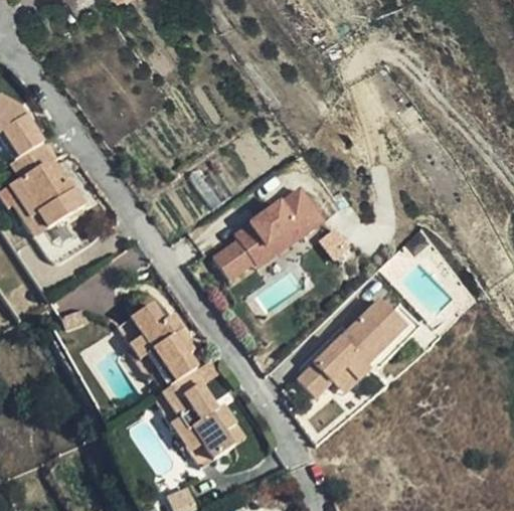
[(18,159),(47,141),(24,104),(0,92),(0,133),(2,134),(18,159)]
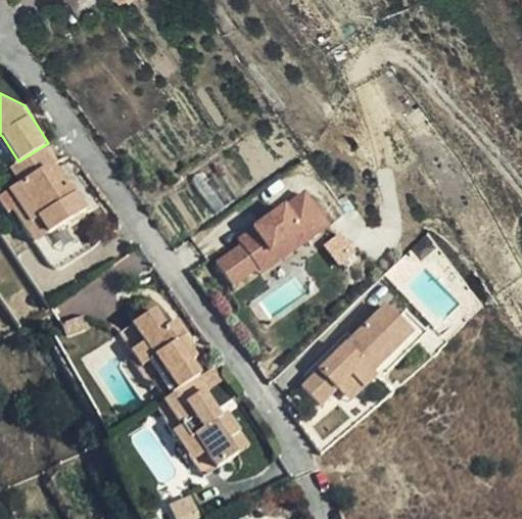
[(215,211),(305,148),(276,105),(185,170),(215,211)]
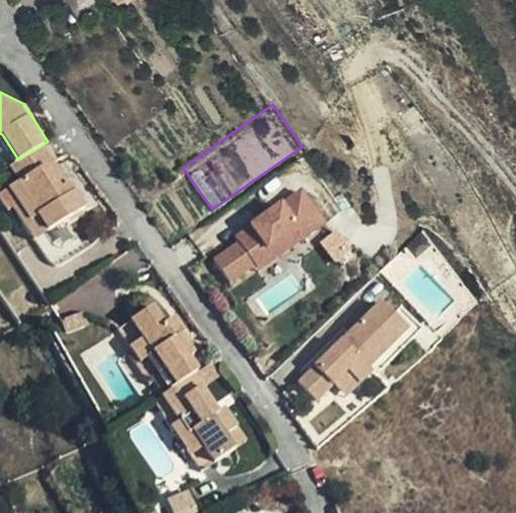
[(0,150),(10,166),(14,163),(18,160),(2,134),(0,133),(0,150)]
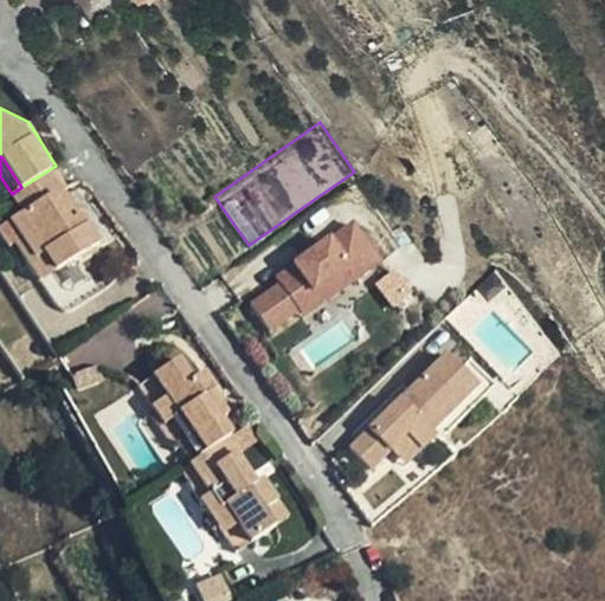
[(105,238),(87,209),(78,215),(62,192),(70,186),(56,166),(21,187),(17,191),(29,208),(15,217),(26,234),(20,239),(47,278),(105,238)]
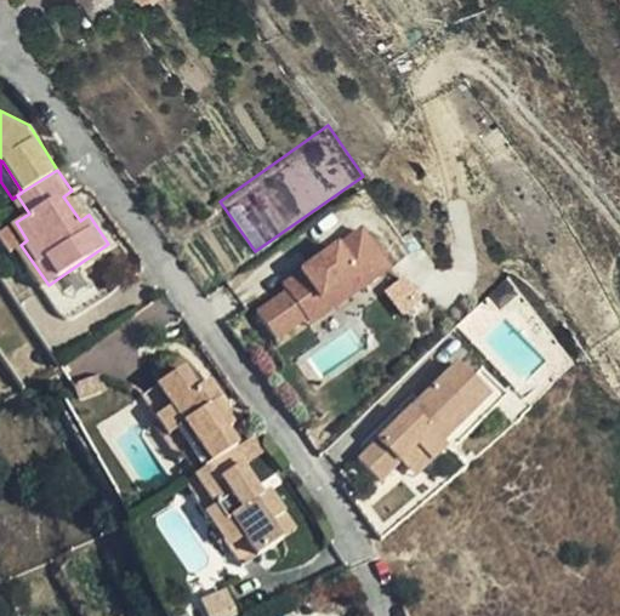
[(80,221),(89,215),(72,190),(63,197),(80,221)]
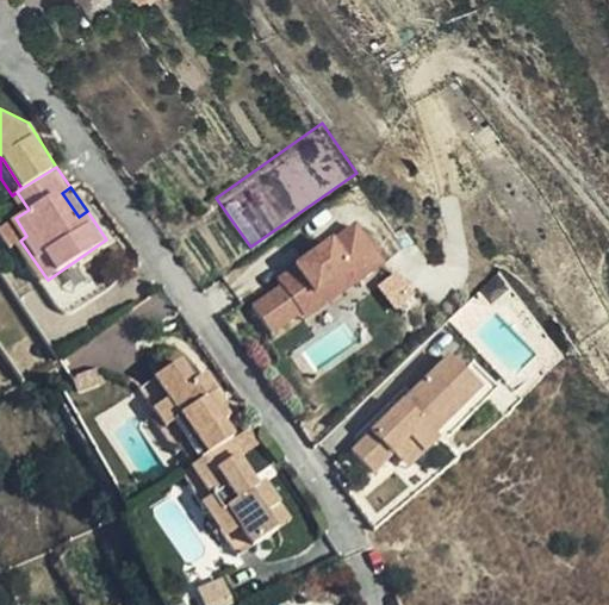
[(269,334),(300,312),(296,306),(347,269),(355,282),(381,264),(354,224),(275,279),(279,285),(250,306),(269,334)]
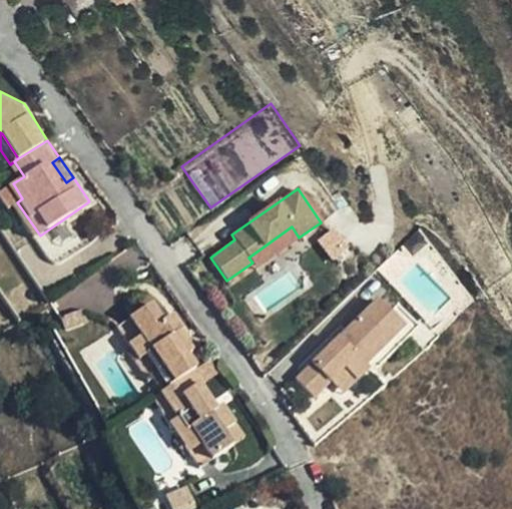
[(252,263),(257,268),(299,237),(292,226),(248,258),(252,263)]
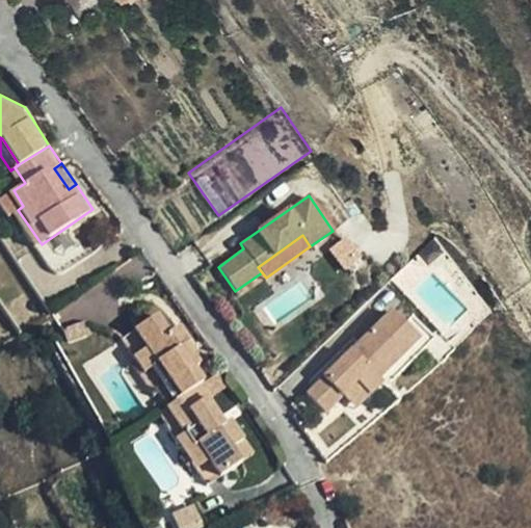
[(389,312),(356,344),(363,350),(354,359),(375,380),(417,340),(401,325),(389,312)]
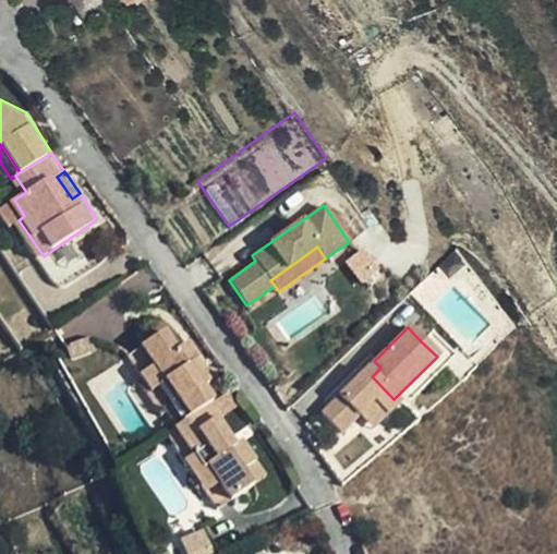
[(437,357),(394,399),(398,404),(452,351),(433,330),(421,341),(437,357)]
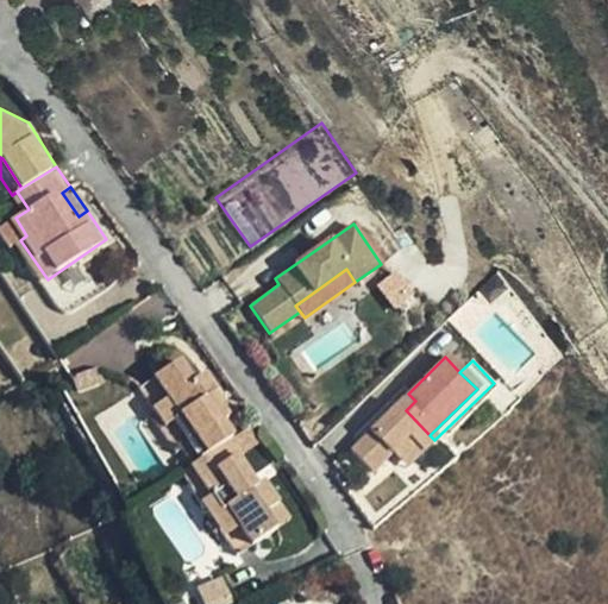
[(213,398),(217,395),(206,377),(195,384),(181,365),(155,382),(180,419),(213,398)]
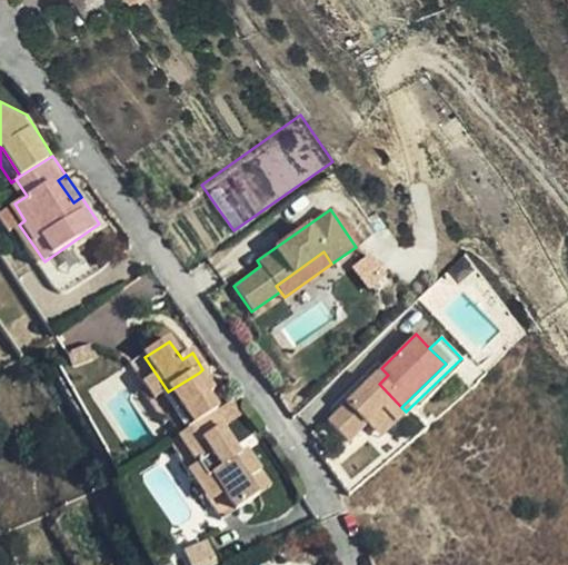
[(157,400),(165,395),(168,392),(145,357),(133,364),(157,400)]
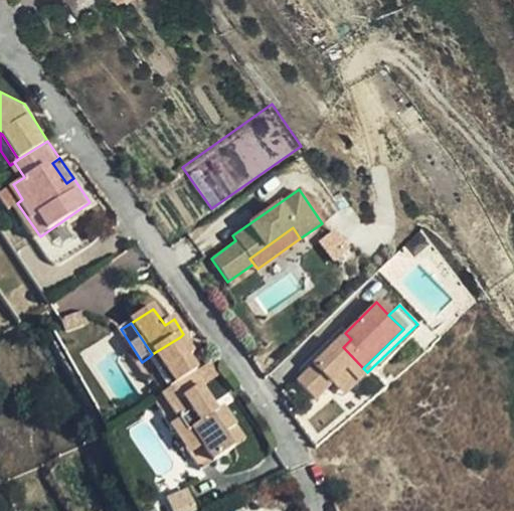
[(351,339),(345,333),(337,341),(343,347),(351,339)]
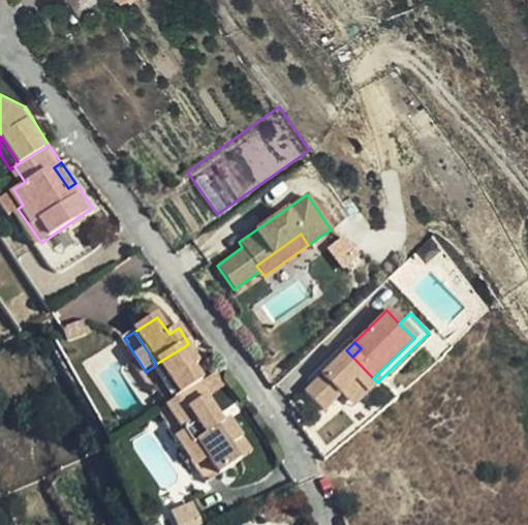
[(185,346),(190,356),(195,351),(188,343),(185,346)]
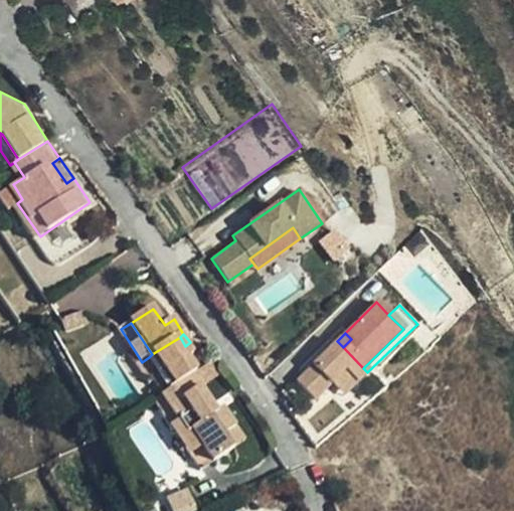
[(170,389),(185,379),(195,372),(188,361),(193,358),(185,346),(180,337),(152,354),(149,357),(170,389)]
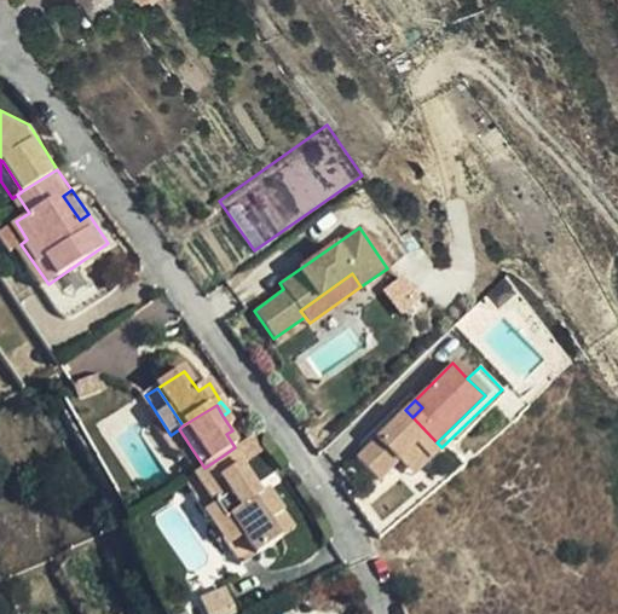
[(413,417),(405,410),(352,462),(375,485),(394,465),(411,450),(425,464),(442,447),(437,442),(413,417)]
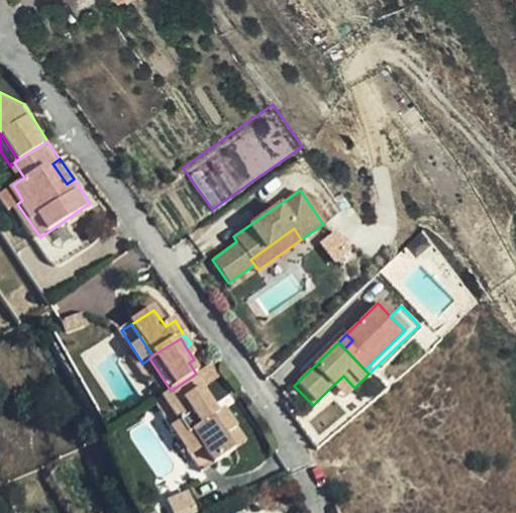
[(165,395),(171,391),(149,358),(142,364),(135,368),(147,387),(157,382),(165,395)]
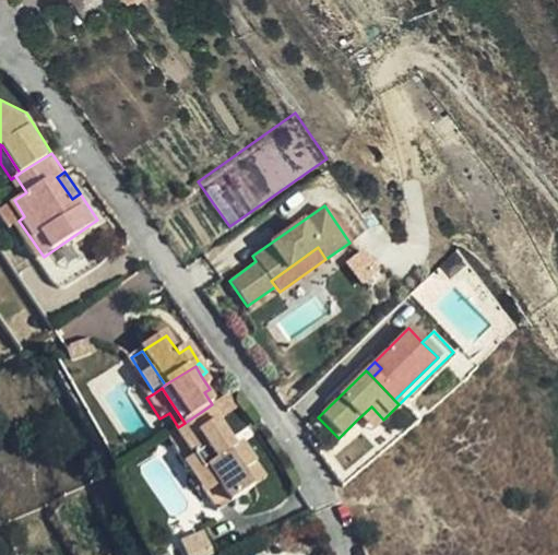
[(369,434),(383,420),(371,406),(356,421),(369,434)]
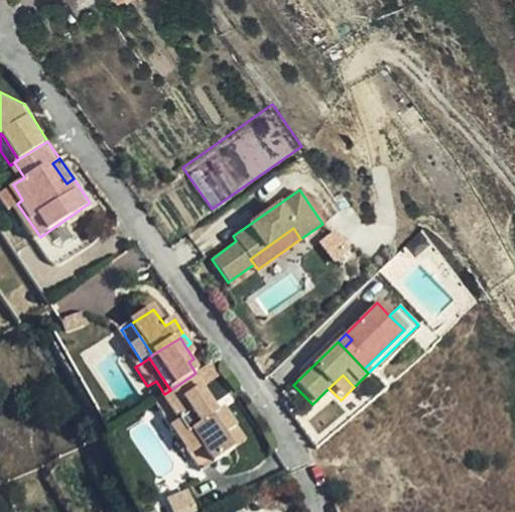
[(195,429),(218,414),(201,389),(195,394),(185,380),(170,390),(164,394),(190,432),(195,429)]
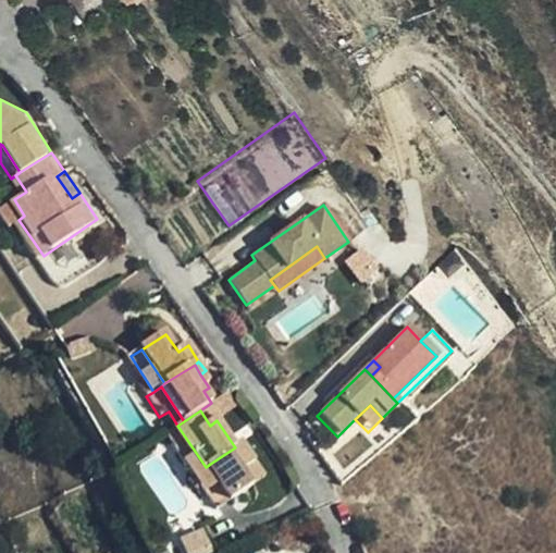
[(245,469),(252,465),(239,445),(235,447),(210,464),(233,500),(255,483),(245,469)]
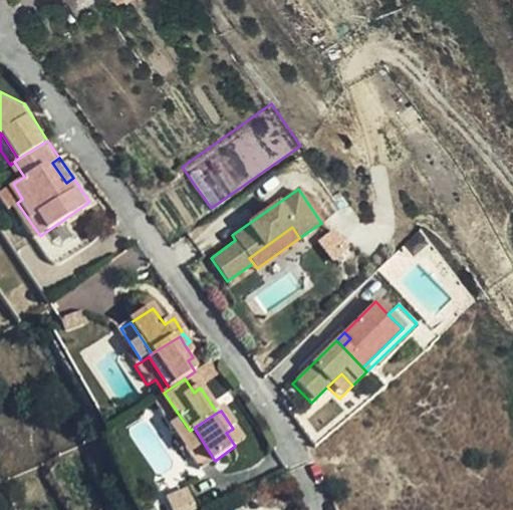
[(215,461),(194,428),(190,431),(181,437),(202,470),(215,461)]
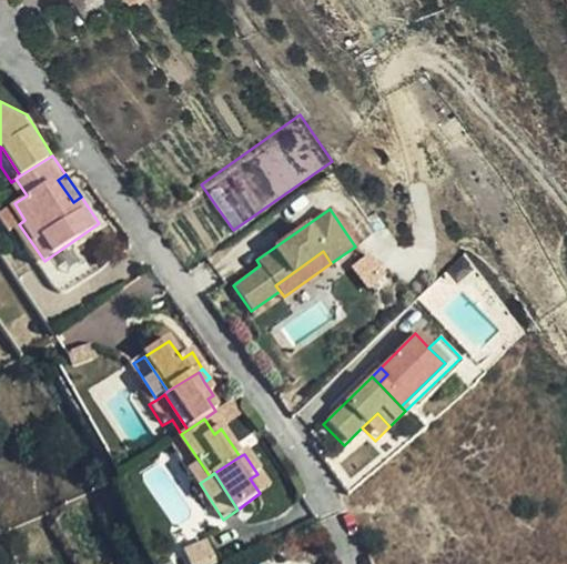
[(267,490),(257,474),(250,479),(260,493),(267,490)]
